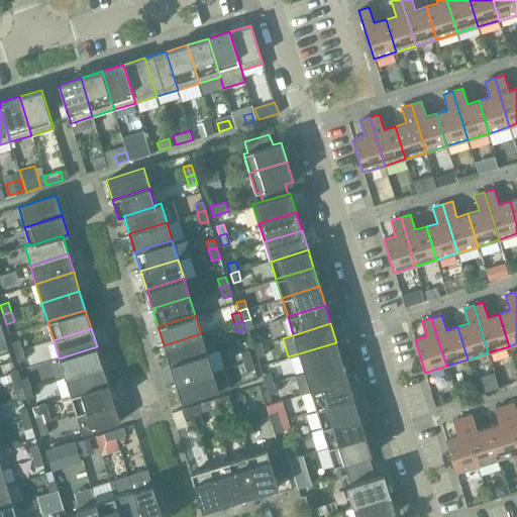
[(164,345),(169,364),(206,352),(201,333),(164,345)]
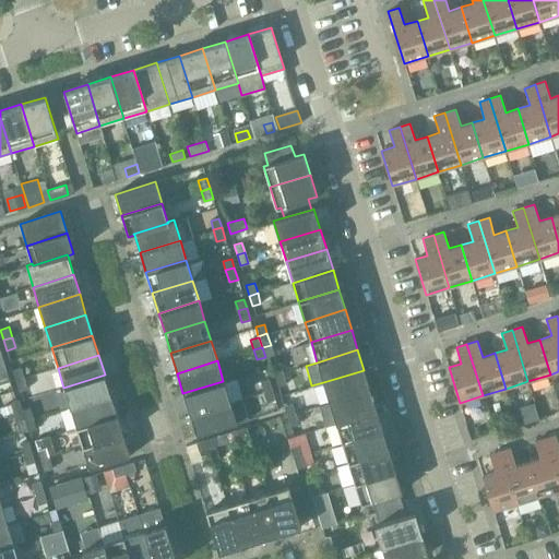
[(271,365),(274,376),(283,373),(280,363),(271,365)]
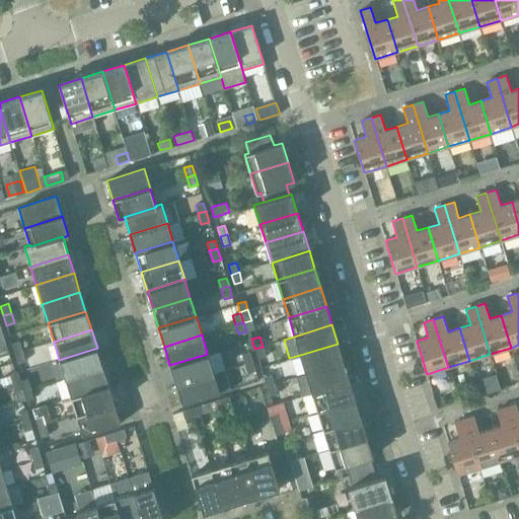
[(12,344),(15,354),(22,351),(19,341),(12,344)]
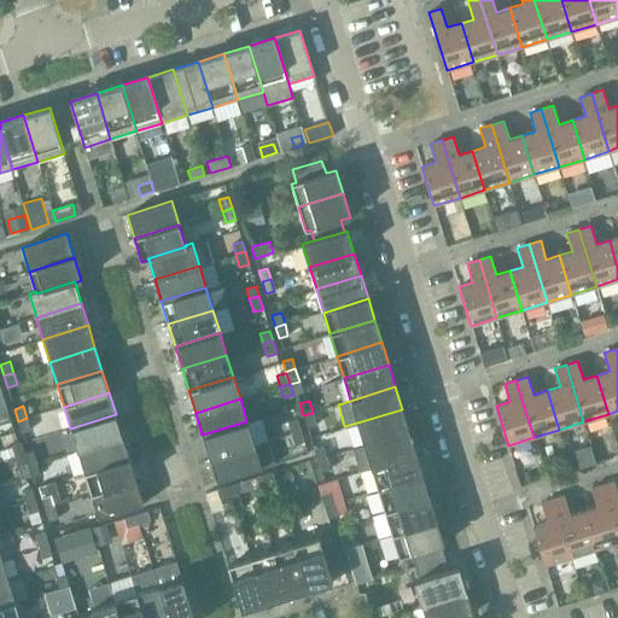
[(357,423),(365,445),(409,431),(402,409),(357,423)]
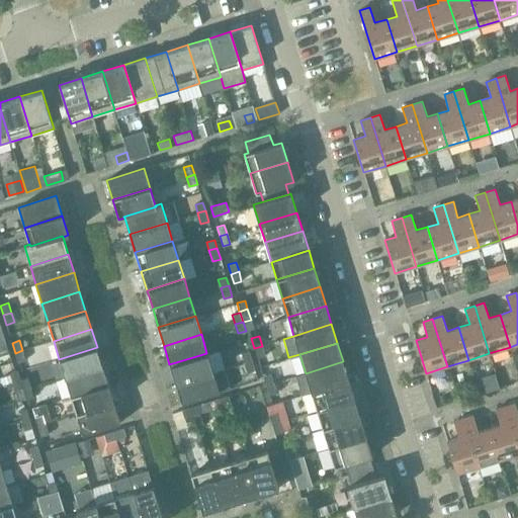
[(6,344),(0,345),(0,352),(1,355),(8,353),(6,344)]
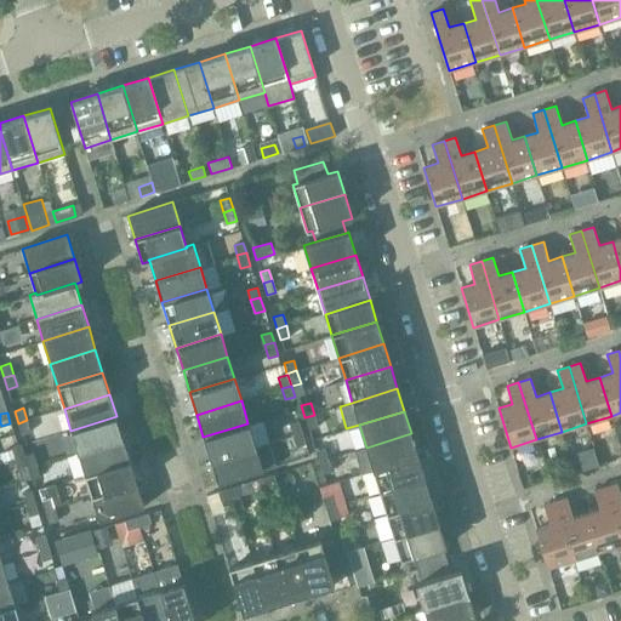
[(314,415),(305,417),(308,429),(317,426),(314,415)]
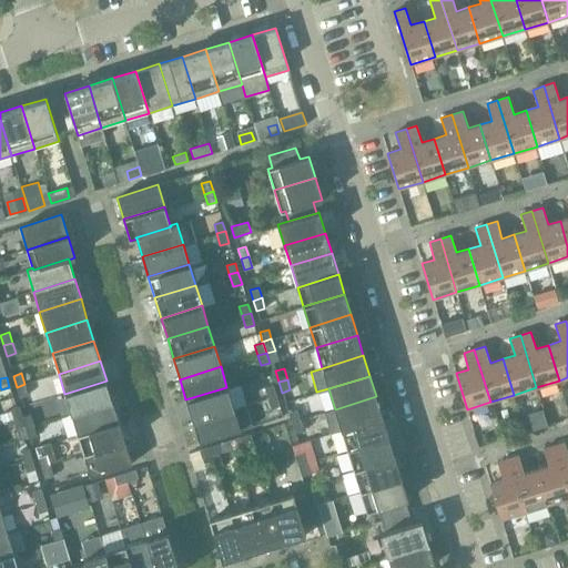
[(64,394),(71,414),(112,402),(107,381),(64,394)]
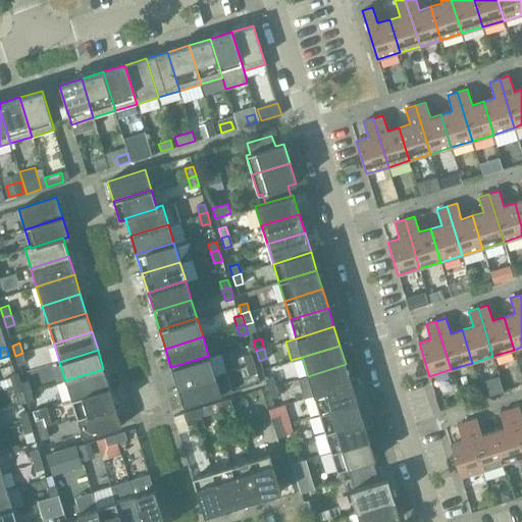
[(22,353),(15,356),(18,365),(25,362),(22,353)]
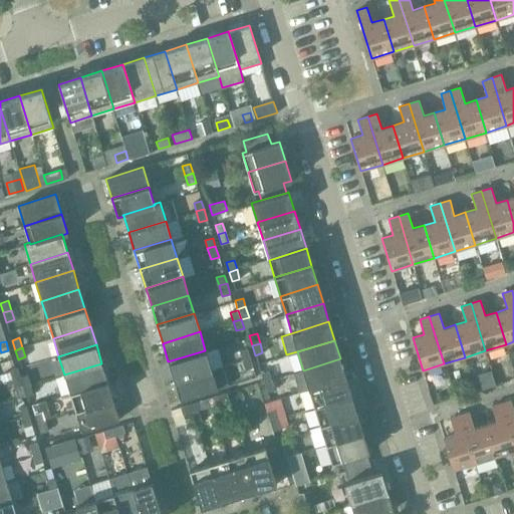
[(239,350),(242,359),(249,356),(247,348),(239,350)]
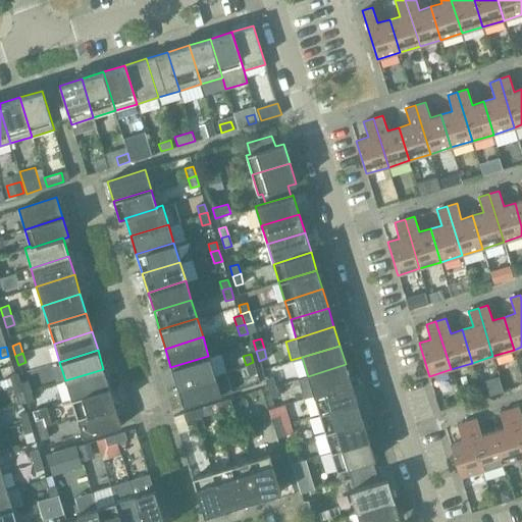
[(170,367),(176,385),(214,374),(208,356),(170,367)]
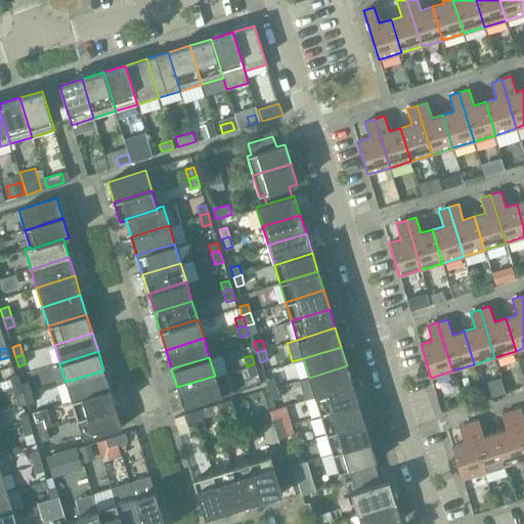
[(254,363),(247,366),(250,378),(258,375),(254,363)]
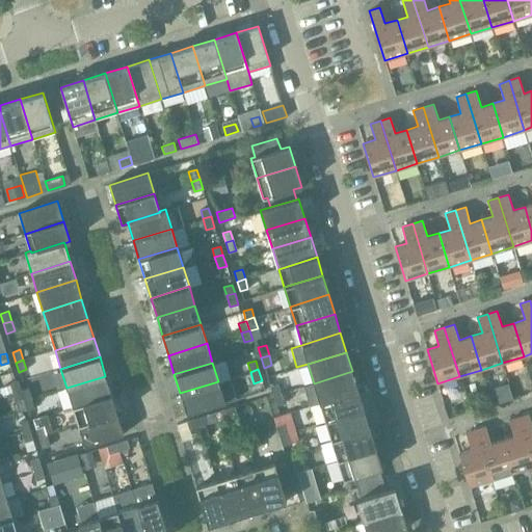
[(314,383),(319,401),(357,389),(352,371),(314,383)]
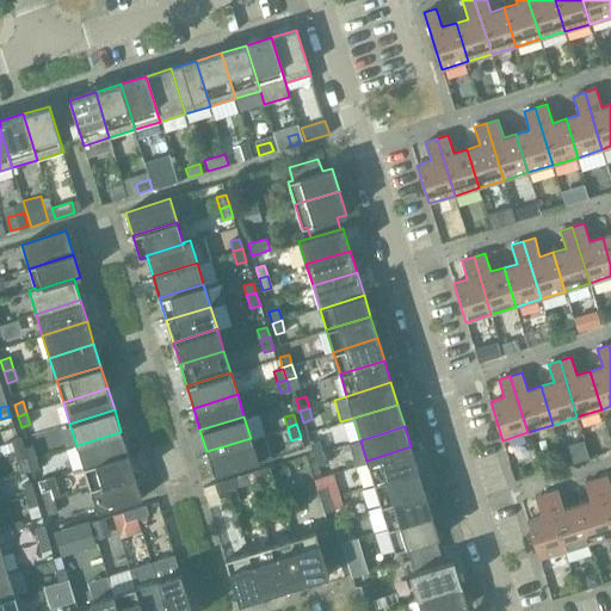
[(76,445),(84,468),(128,454),(121,432),(76,445)]
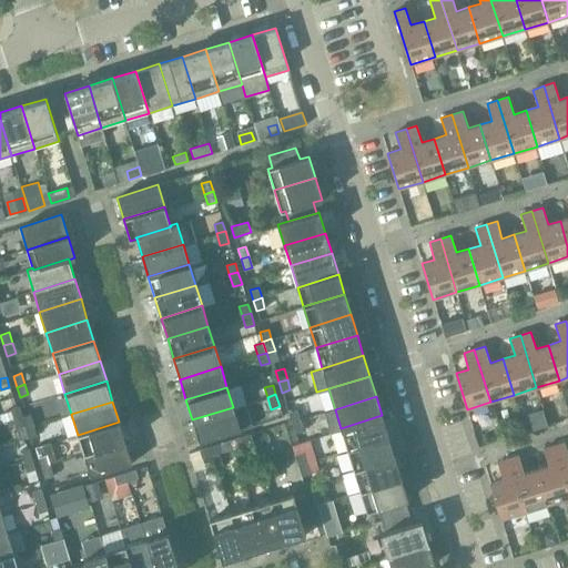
[(233,407),(192,419),(200,443),(240,430),(233,407)]
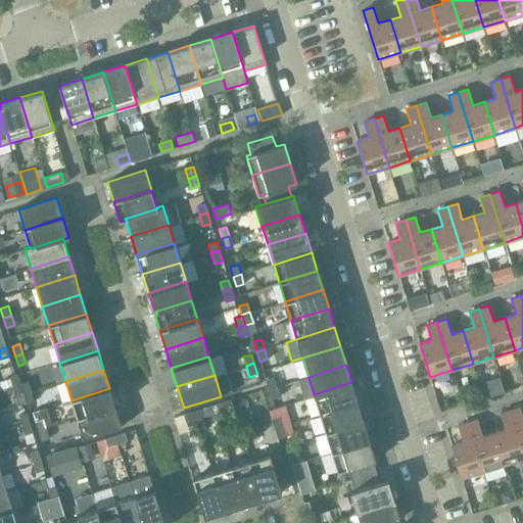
[(10,378),(12,386),(20,383),(18,376),(10,378)]
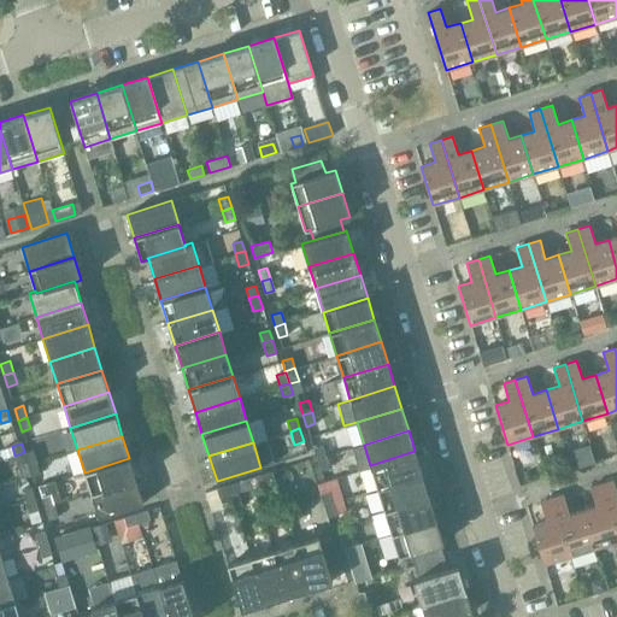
[(312,447),(316,459),(325,456),(322,445),(312,447)]
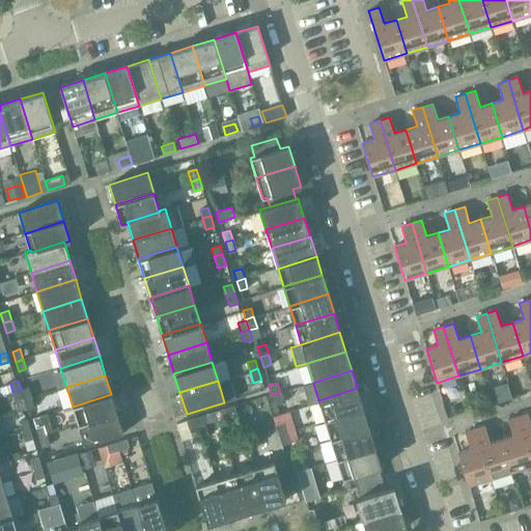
[(21,391),(24,400),(32,398),(29,388),(21,391)]
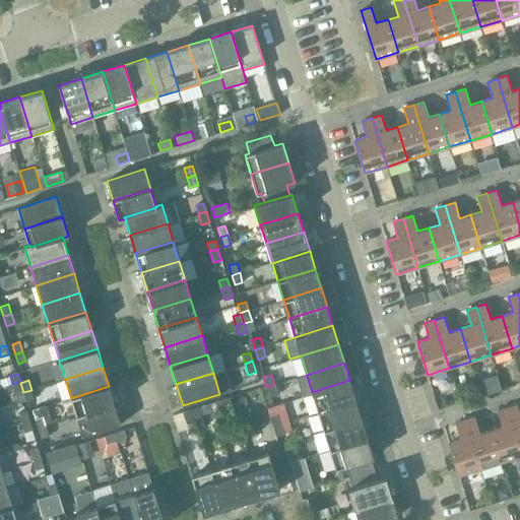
[(312,392),(318,410),(355,399),(349,380),(312,392)]
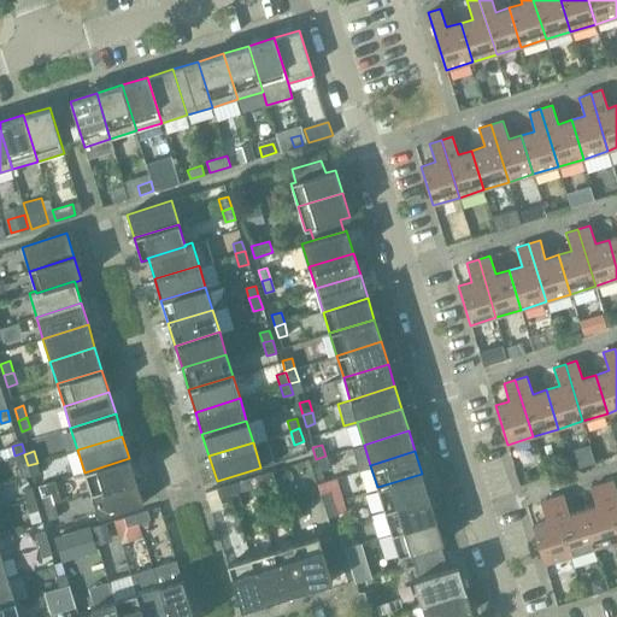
[(19,469),(28,465),(24,454),(24,452),(15,456),(19,469)]
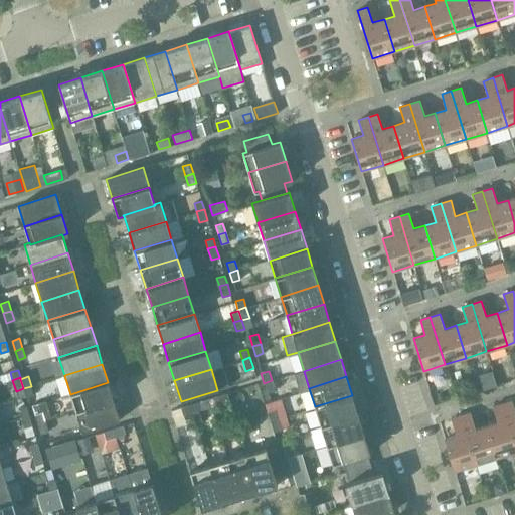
[(272,380),(264,383),(267,392),(275,390),(272,380)]
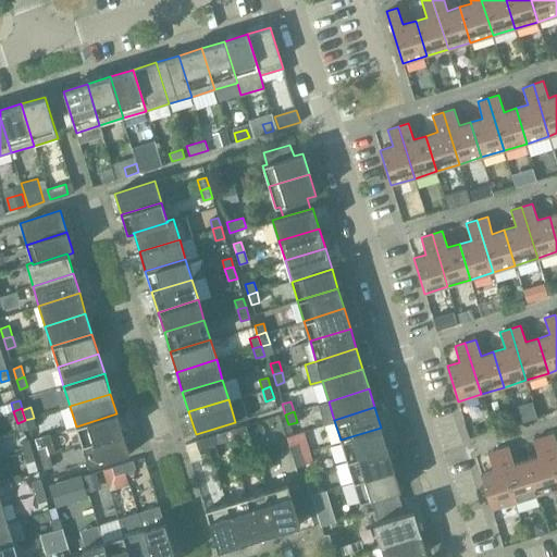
[(76,426),(83,446),(123,433),(116,413),(76,426)]
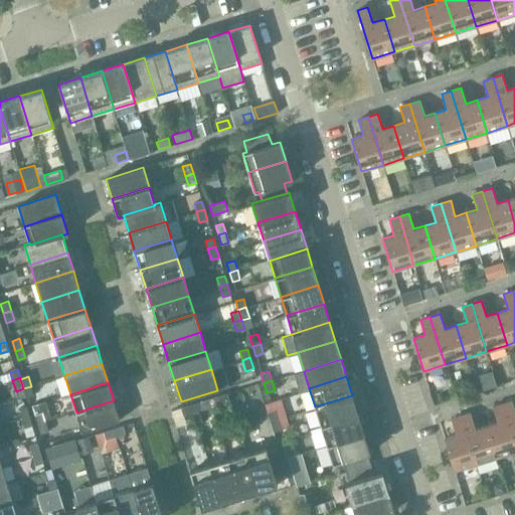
[(31,386),(23,388),(26,398),(34,395),(31,386)]
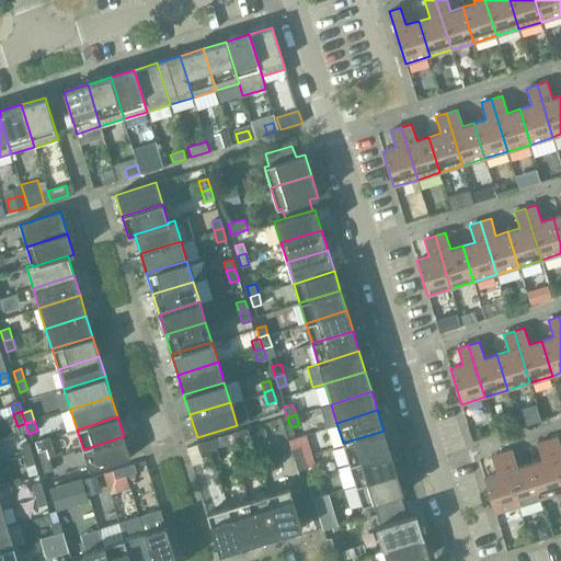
[(238,432),(240,441),(251,437),(248,428),(238,432)]
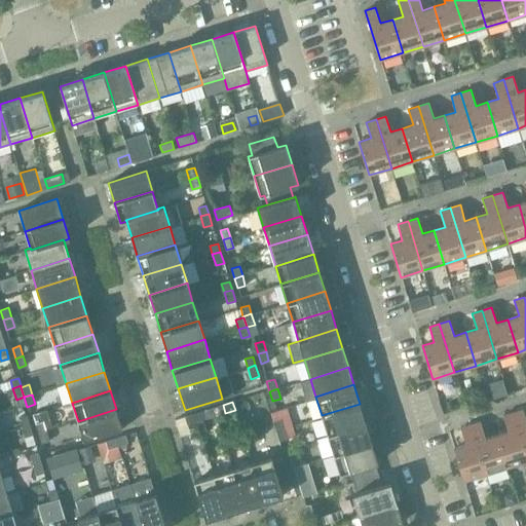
[(322,415),(328,435),(366,423),(360,404),(322,415)]
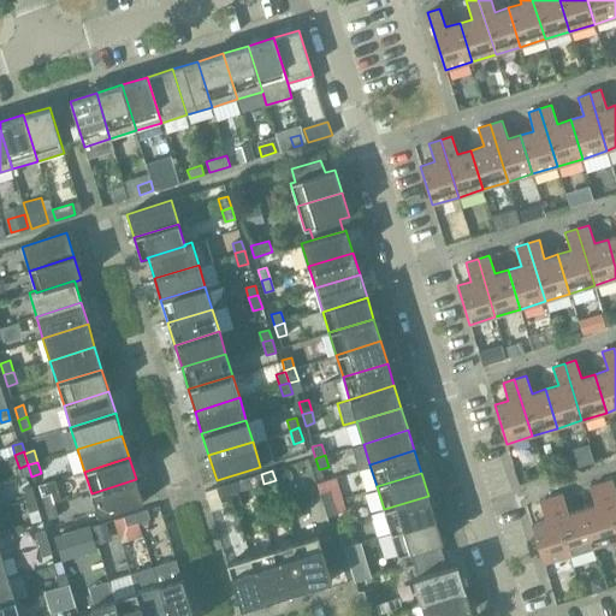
[(136,479),(92,493),(98,515),(142,502),(136,479)]
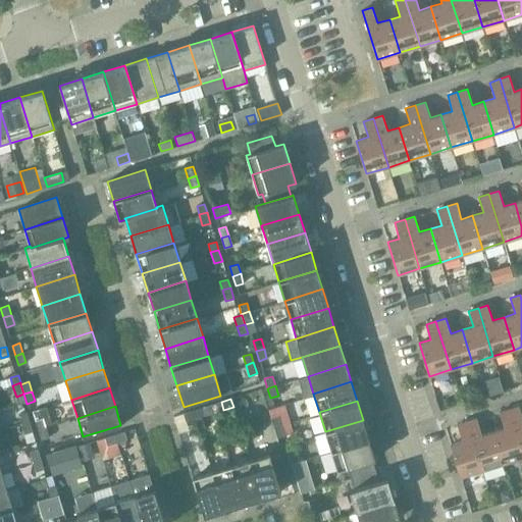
[(521,415),(519,406),(509,409),(521,450),(521,415)]
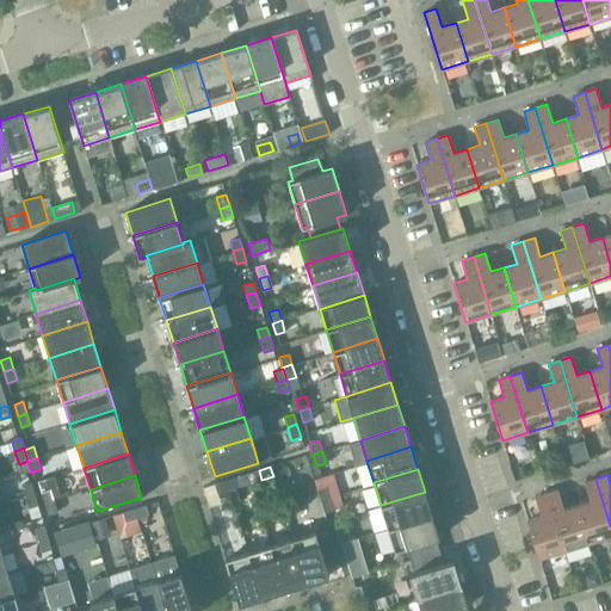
[(238,477),(227,481),(229,489),(240,486),(238,477)]
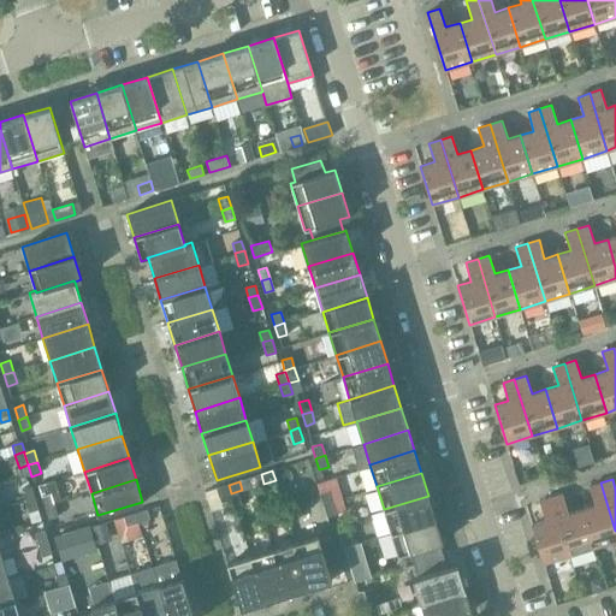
[(594,504),(581,509),(594,548),(615,540),(615,531),(600,483),(590,486),(594,504)]
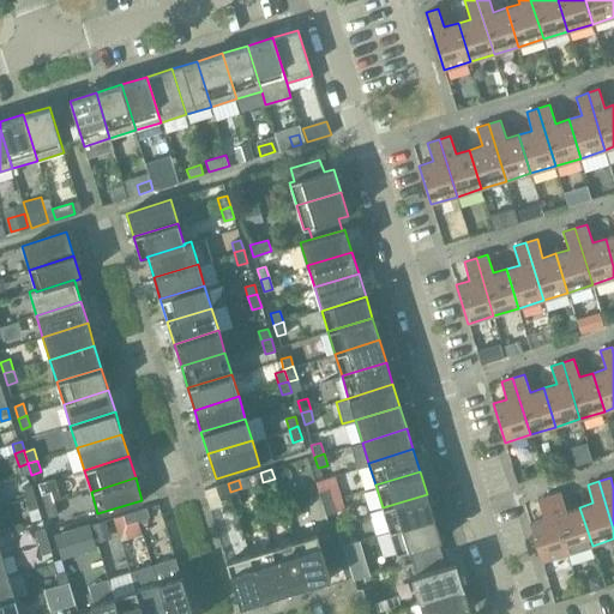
[(230,492),(228,483),(216,487),(218,495),(230,492)]
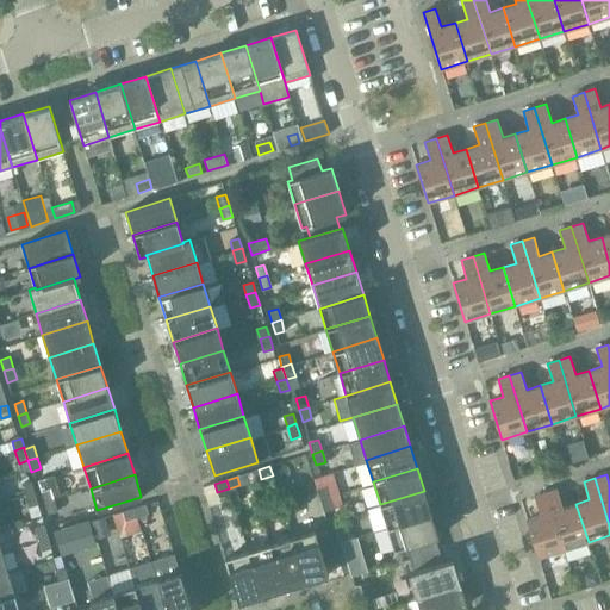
[(22,484),(25,496),(33,492),(30,481),(22,484)]
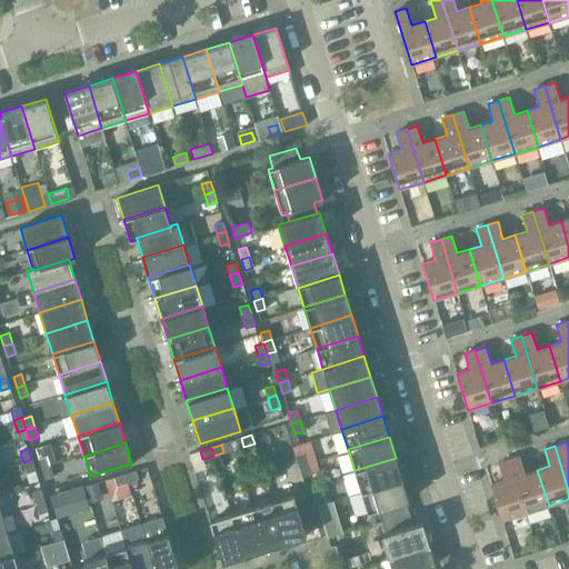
[(295,455),(298,465),(306,462),(302,451),(295,455)]
